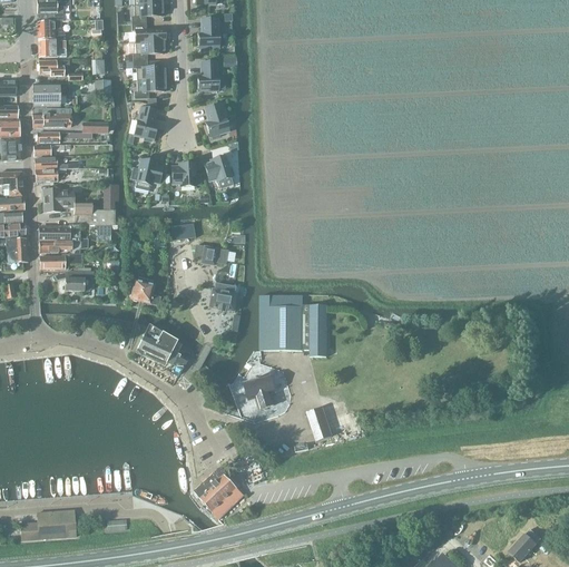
[(71,3),(70,0),(38,0),(38,11),(40,11),(41,19),(64,19),(64,5),(58,5),(58,2),(61,2),(61,3),(71,3)]
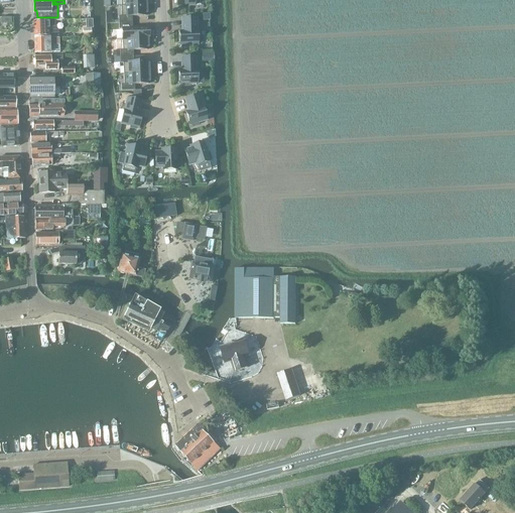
[(120,14),(120,20),(133,20),(133,14),(148,13),(150,13),(149,5),(147,5),(147,2),(122,3),(122,14),(120,14)]
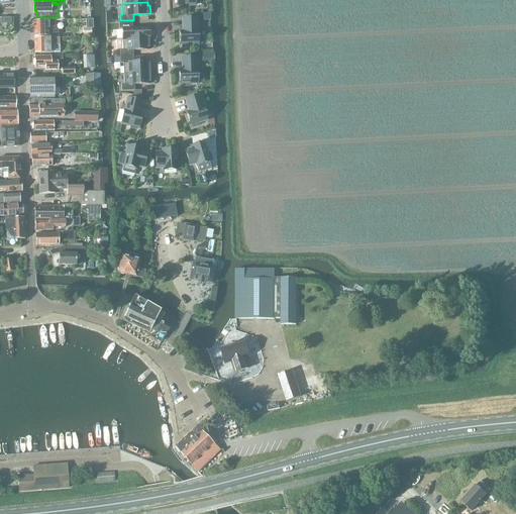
[(119,27),(119,3),(107,4),(107,27),(119,27)]
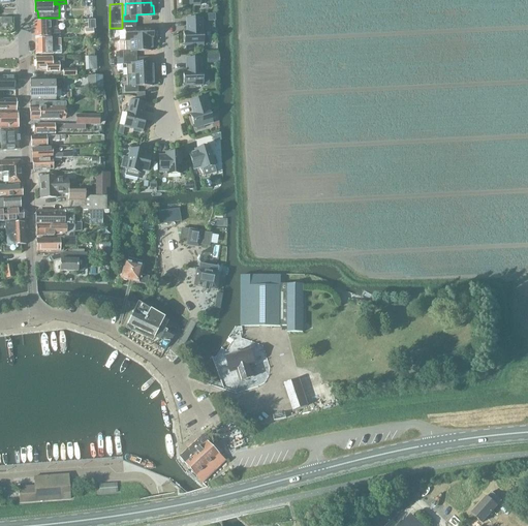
[(185,29),(186,43),(187,43),(187,45),(194,45),(194,43),(204,43),(204,29),(203,29),(203,17),(188,17),(188,29),(185,29)]
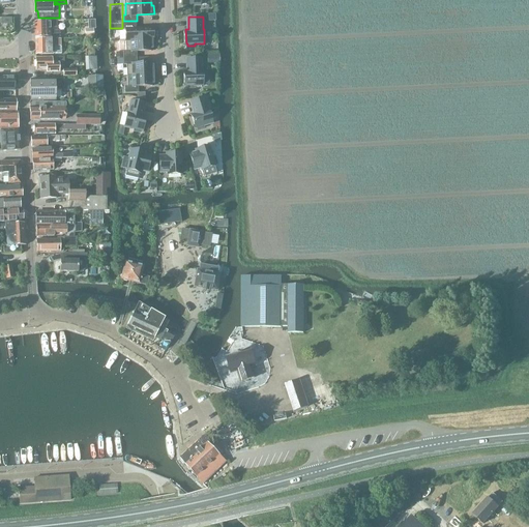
[(57,18),(36,19),(36,34),(53,34),(61,34),(61,28),(58,28),(57,18)]
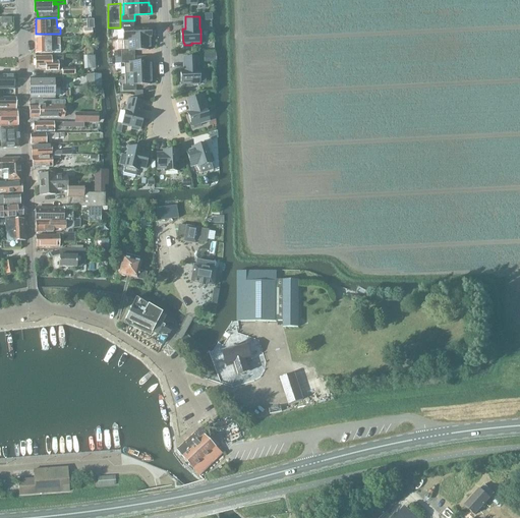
[(124,27),(124,40),(150,39),(150,38),(152,38),(151,25),(134,26),(134,20),(121,20),(121,27),(124,27)]
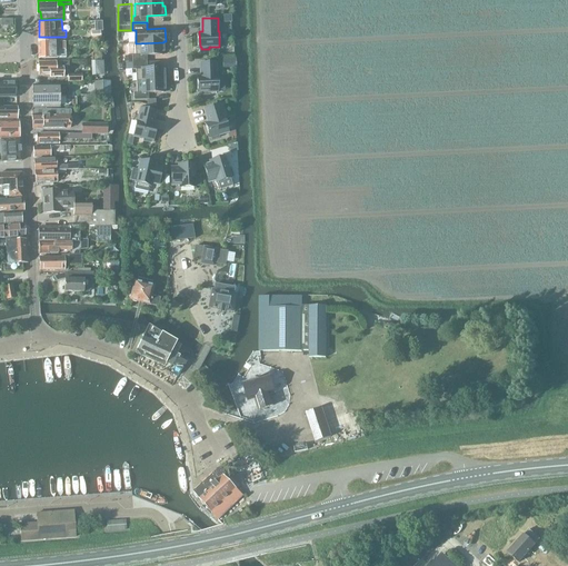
[(92,28),(92,38),(101,38),(101,28),(92,28)]
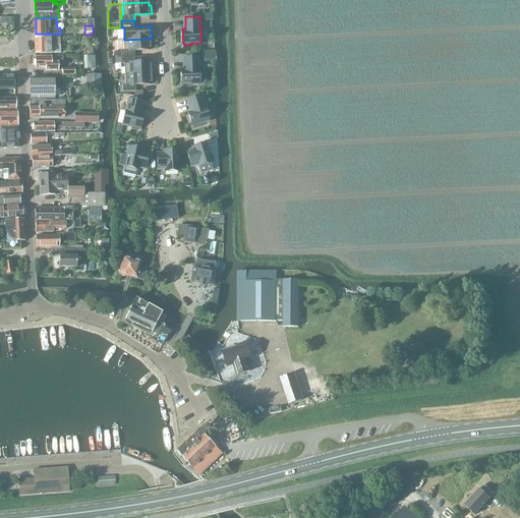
[(54,50),(60,50),(60,43),(61,43),(61,36),(36,36),(37,51),(54,50)]
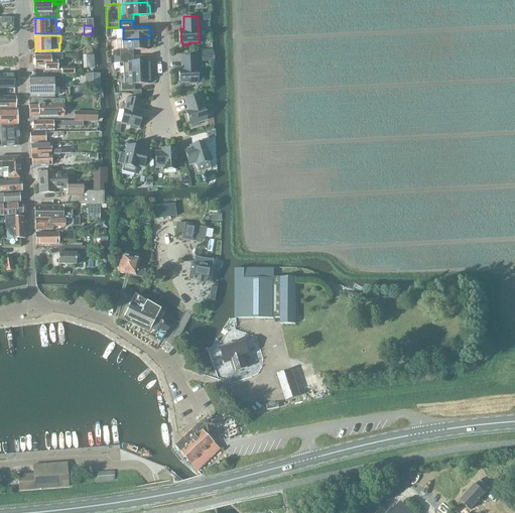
[(121,47),(121,54),(134,54),(134,48),(149,47),(149,46),(151,46),(151,39),(149,39),(148,38),(123,39),(124,47),(121,47)]
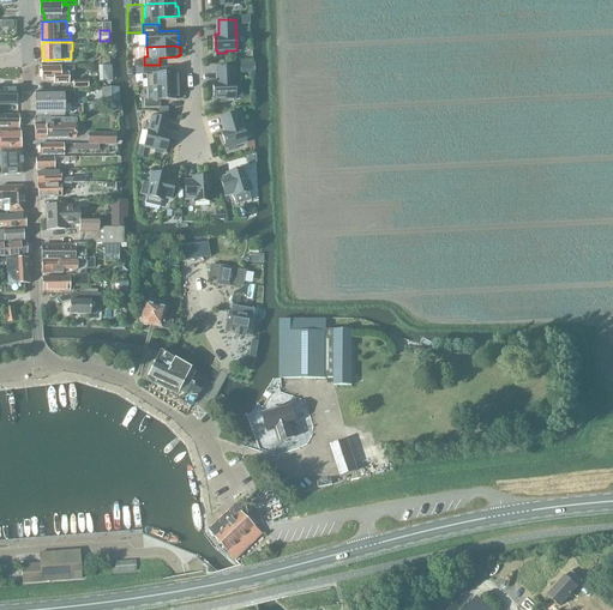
[(70,80),(70,73),(74,71),(74,66),(70,64),(43,64),(43,78),(55,77),(55,80),(70,80)]
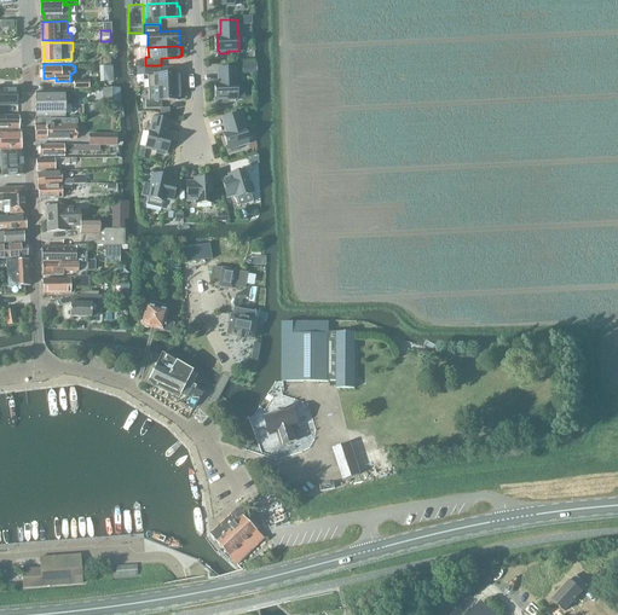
[(149,74),(150,86),(180,85),(180,81),(183,81),(182,73),(179,73),(179,71),(161,73),(161,65),(145,65),(145,74),(149,74)]
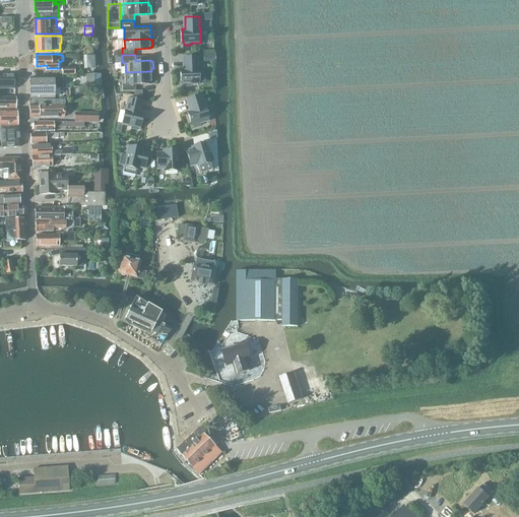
[(200,82),(199,68),(198,55),(184,56),(185,68),(181,68),(182,82),(184,82),(184,84),(190,84),(190,82),(200,82)]
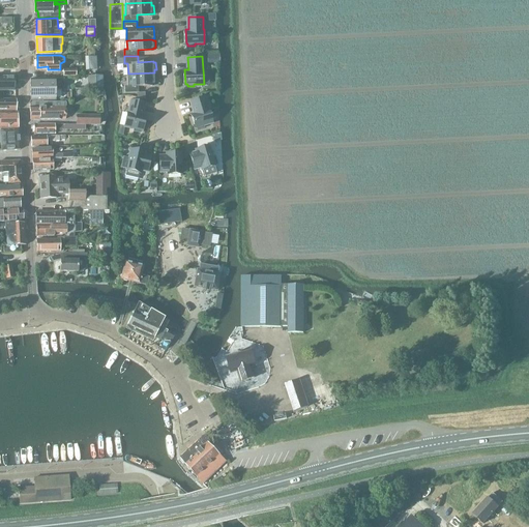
[(154,72),(128,74),(133,74),(134,84),(125,84),(125,91),(140,90),(139,84),(154,84),(154,83),(156,83),(156,76),(154,76),(154,72)]
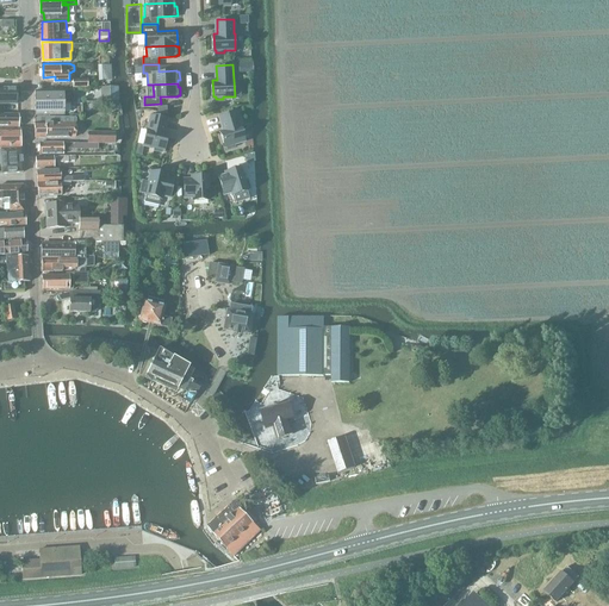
[(0,100),(18,101),(18,86),(0,85),(0,100)]
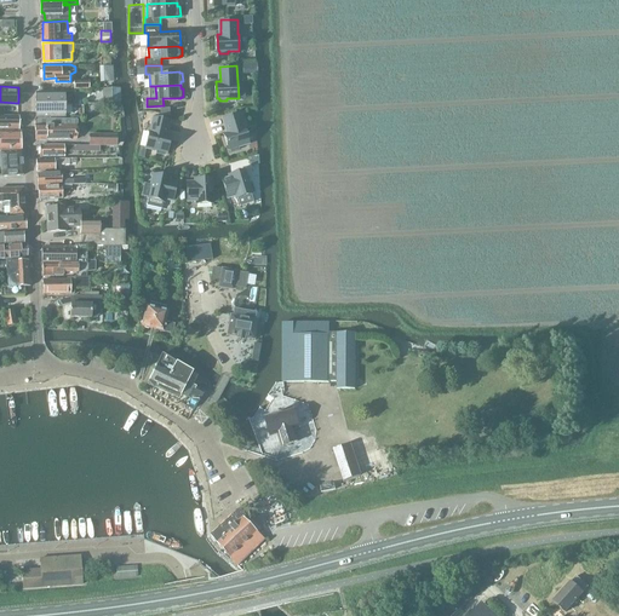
[(36,116),(38,116),(50,116),(51,114),(66,114),(66,102),(75,102),(75,90),(36,90),(36,116)]
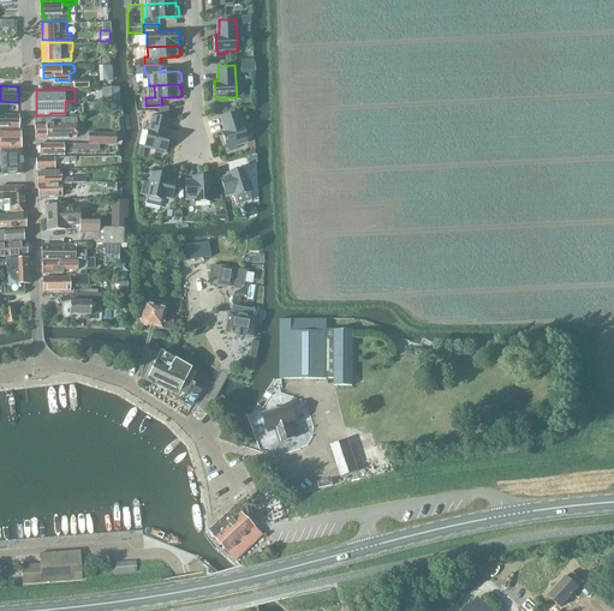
[(222,131),(227,147),(230,147),(231,148),(238,147),(237,144),(248,141),(243,124),(243,125),(238,111),(222,115),(226,130),(222,131)]
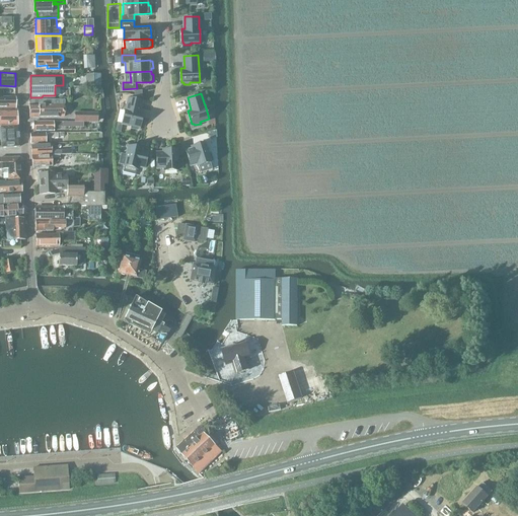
[(0,105),(17,105),(17,95),(0,94),(0,105)]
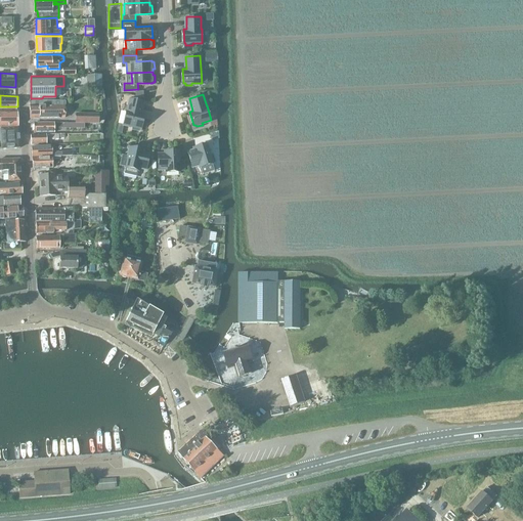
[(134,126),(133,128),(139,129),(140,127),(142,127),(145,114),(142,113),(144,100),(130,97),(128,110),(127,110),(124,123),(134,126)]
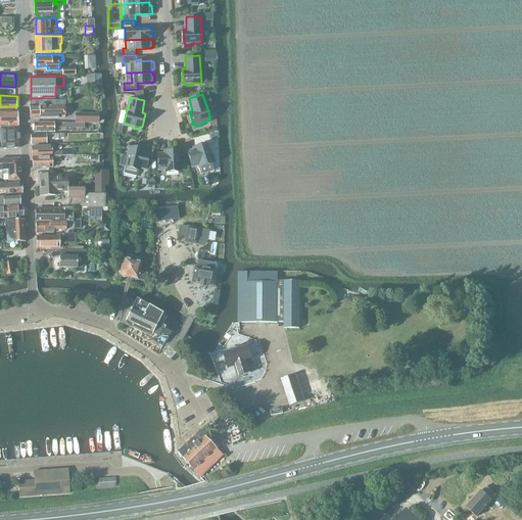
[(42,98),(32,98),(31,98),(31,103),(31,115),(65,115),(64,98),(42,98)]
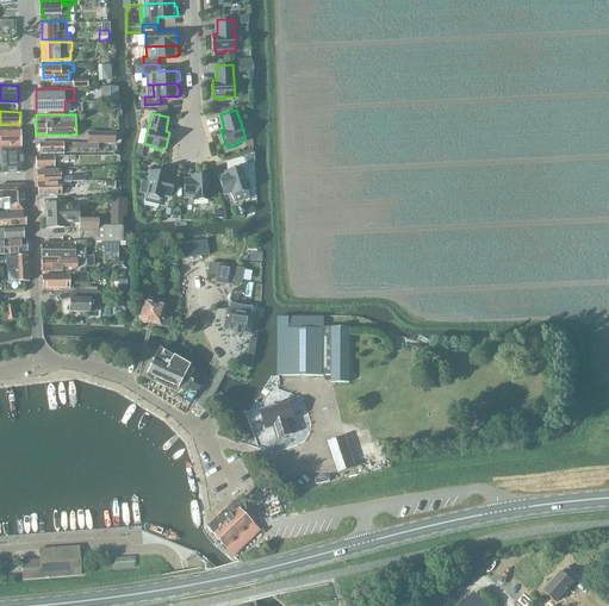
[(0,144),(22,144),(20,126),(0,125),(0,144)]
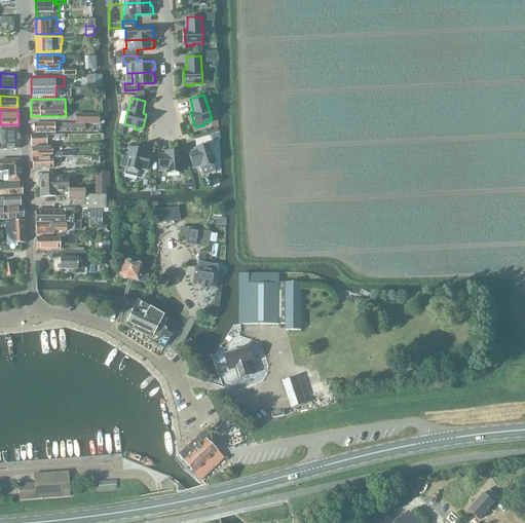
[(100,112),(76,112),(77,120),(80,120),(80,121),(85,121),(100,122),(100,112)]
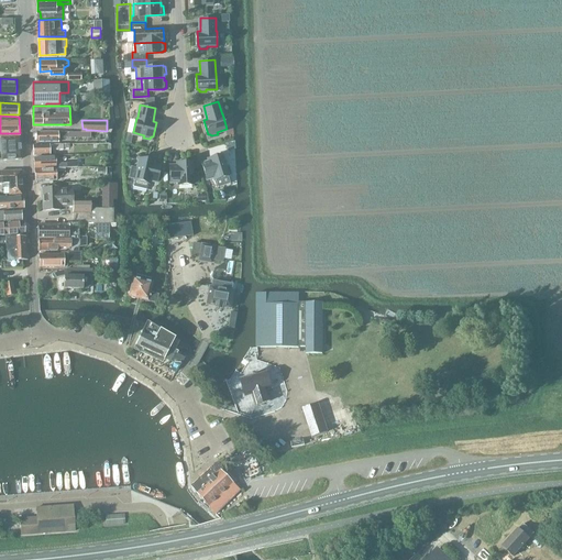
[(86,129),(83,129),(37,130),(37,140),(59,140),(59,135),(91,135),(91,130),(86,130),(86,129)]
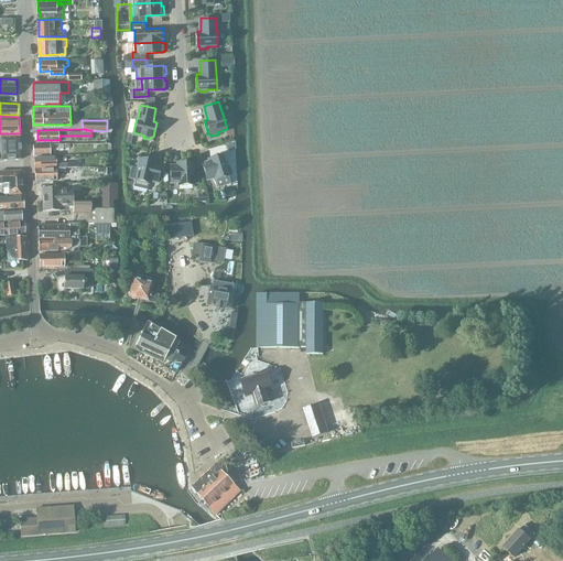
[(1,135),(0,133),(0,147),(2,148),(3,158),(21,157),(20,135),(1,135)]
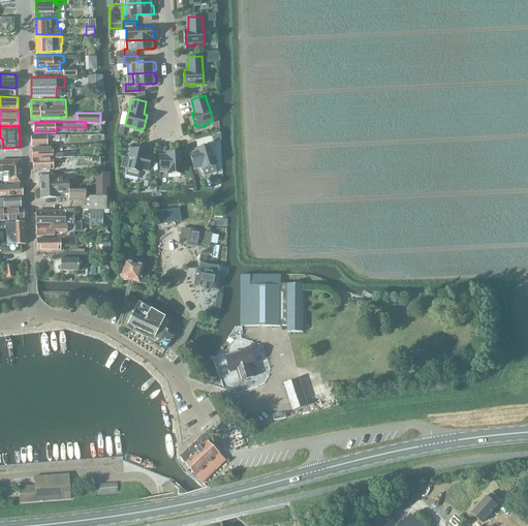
[(60,137),(60,136),(66,136),(66,132),(32,133),(32,144),(48,144),(48,138),(60,137)]
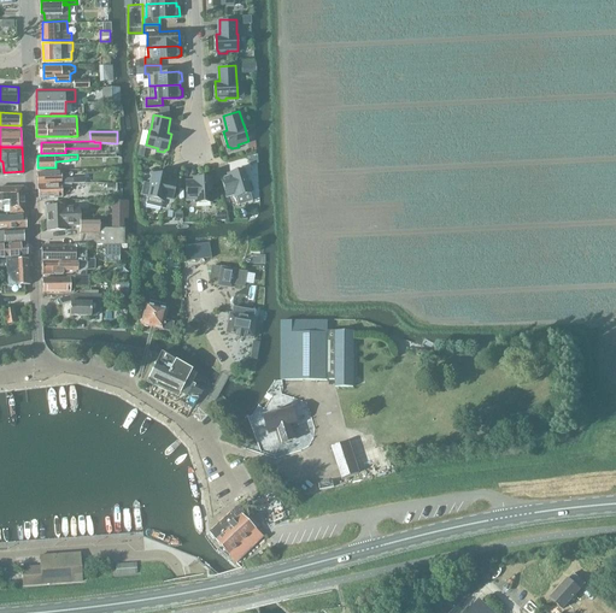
[(234,174),(222,177),(228,194),(235,192),(236,195),(252,190),(252,189),(254,188),(252,181),(250,182),(245,168),(233,171),(234,174)]
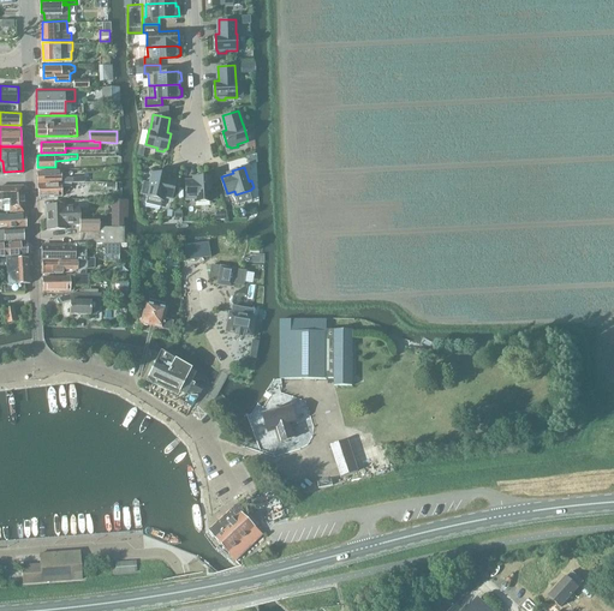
[(63,175),(63,168),(39,169),(39,181),(72,180),(85,180),(85,174),(63,175)]
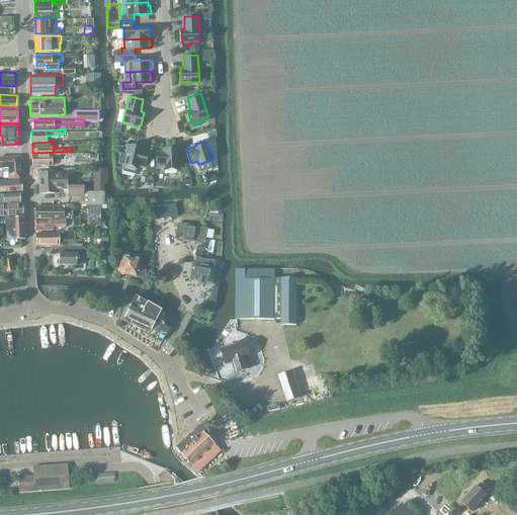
[(145,166),(149,151),(139,148),(139,146),(128,144),(126,152),(121,150),(118,161),(124,163),(124,164),(138,167),(139,164),(145,166)]
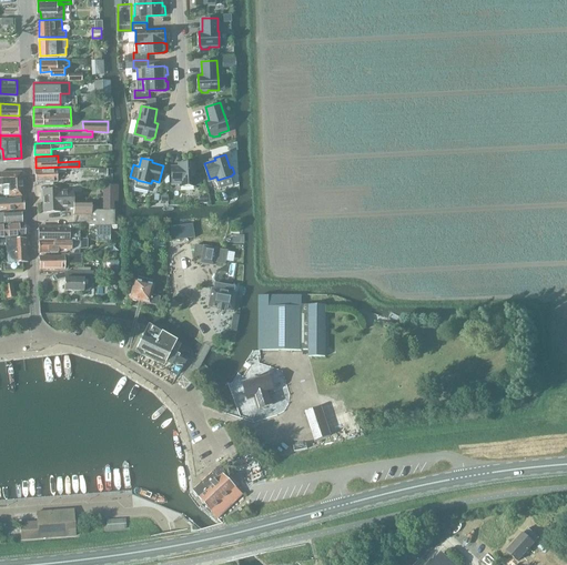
[(84,173),(104,174),(104,161),(84,160),(84,173)]
